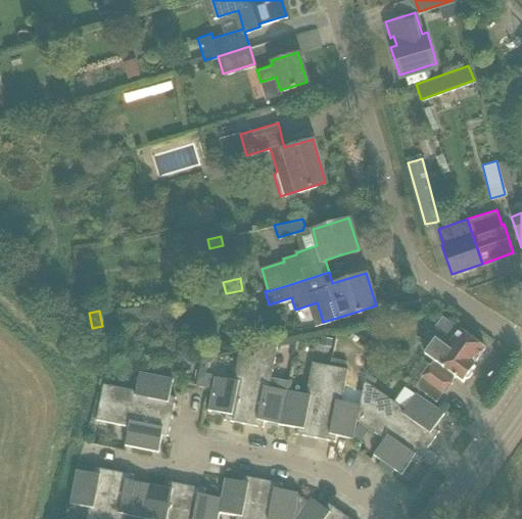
[(424,351),(433,359),(430,363),(429,362),(420,374),(441,390),(454,374),(462,380),(474,364),(472,363),(484,346),(460,327),(459,328),(441,315),(434,325),(452,337),(448,342),(441,336),(438,339),(435,336),(424,351)]
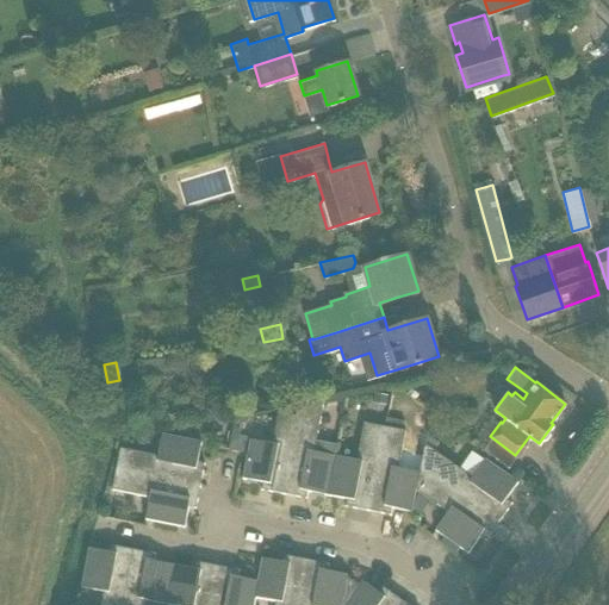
[(385,403),(387,393),(374,391),(372,399),(385,403)]
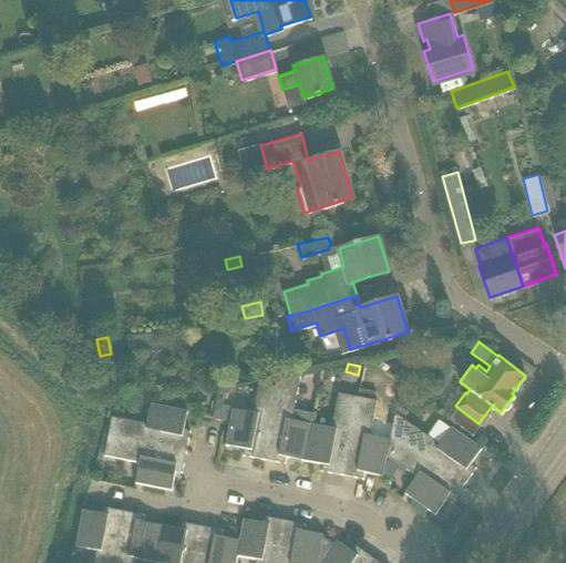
[(279,453),(304,459),(310,422),(292,419),(296,408),(294,407),(300,370),(279,374),(263,458),(277,460),(279,453)]
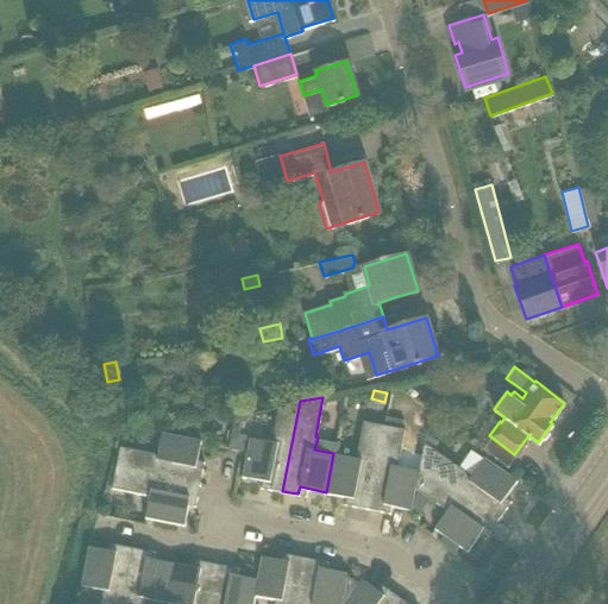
[(282,491),(300,401),(279,406),(271,441),(249,436),(245,452),(242,476),(268,480),(267,488),(282,491)]
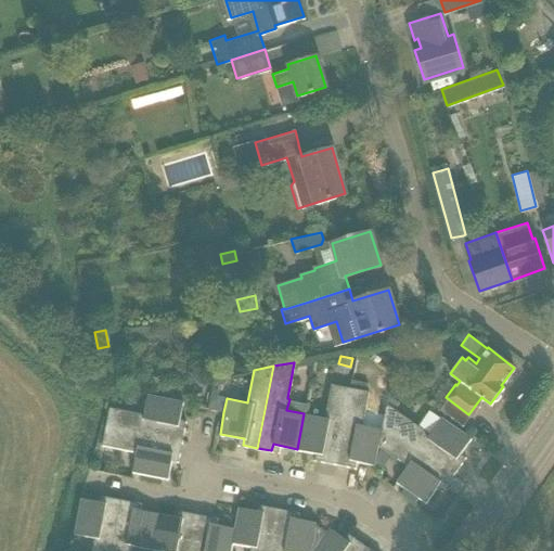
[(334,463),(348,387),(332,384),(325,418),(304,413),(297,449),(321,453),(320,460),(334,463)]
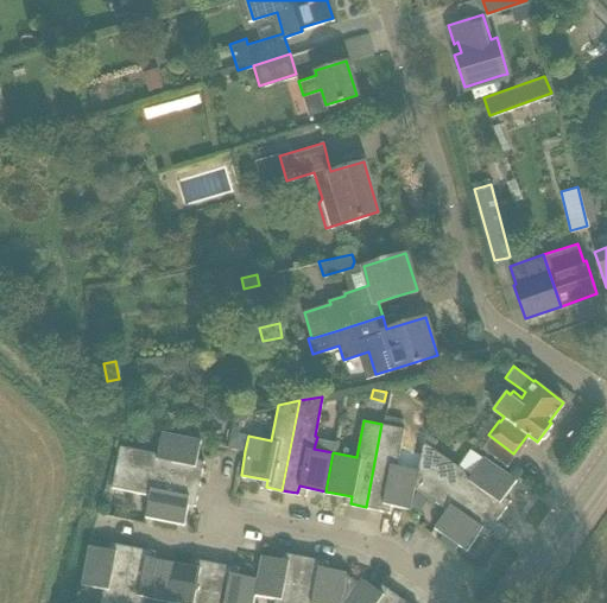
[(397,465),(404,429),(381,424),(366,507),(381,509),(383,502),(410,508),(415,486),(418,469),(397,465)]
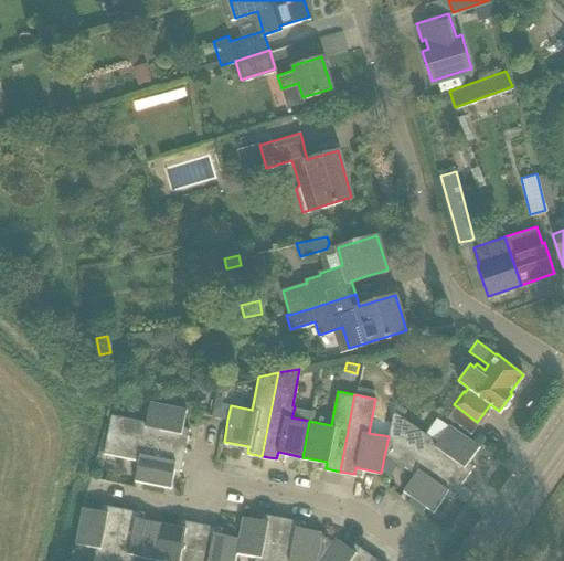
[(110,413),(106,433),(184,448),(188,434),(181,433),(185,408),(150,400),(146,421),(110,413)]
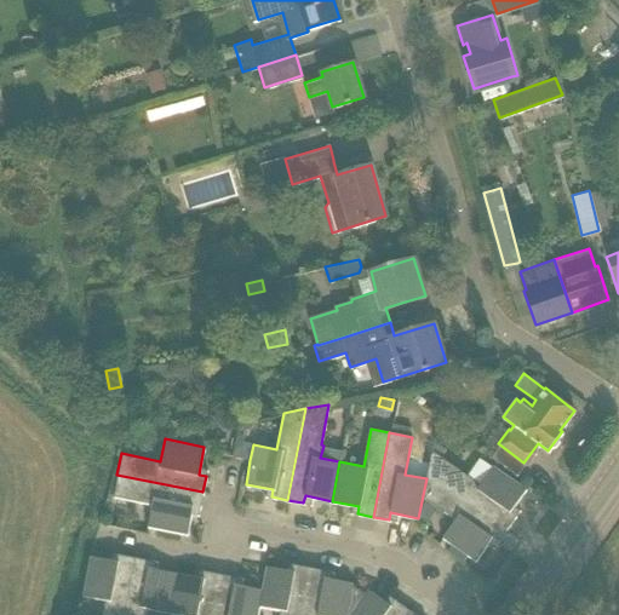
[(510,511),(526,488),(494,465),(481,484),(431,450),(428,472),(506,528),(515,515),(510,511)]
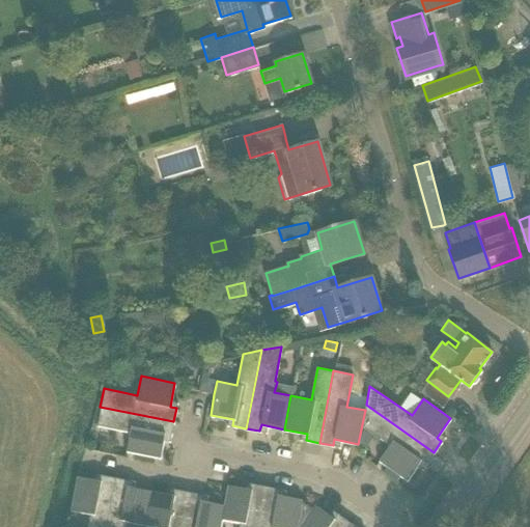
[(434,452),(366,405),(365,410),(362,424),(389,444),(378,460),(407,480),(420,461),(425,464),(434,452)]
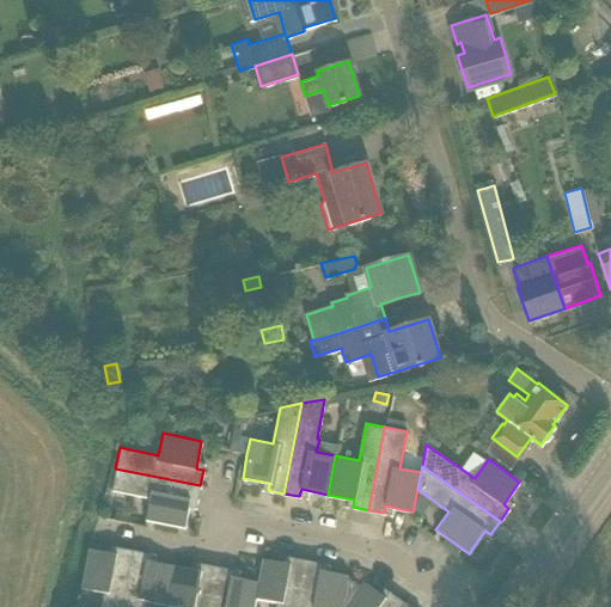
[(197,501),(200,485),(115,468),(111,489),(150,497),(145,519),(184,527),(190,500),(197,501)]
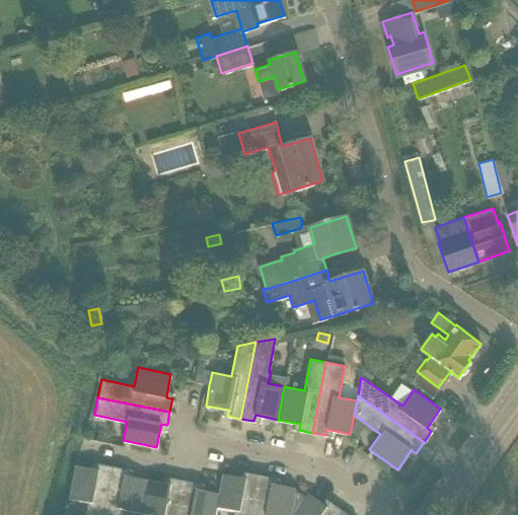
[(83,514),(102,514),(113,465),(99,463),(98,469),(75,464),(68,498),(86,502),(83,514)]
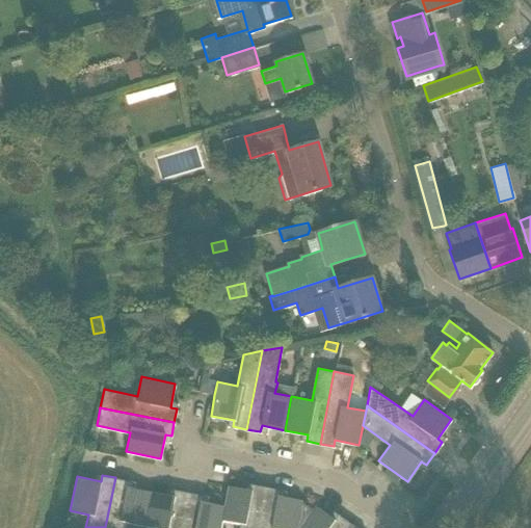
[(129,480),(115,477),(105,527),(123,527),(125,522),(142,525),(150,491),(128,486),(129,480)]
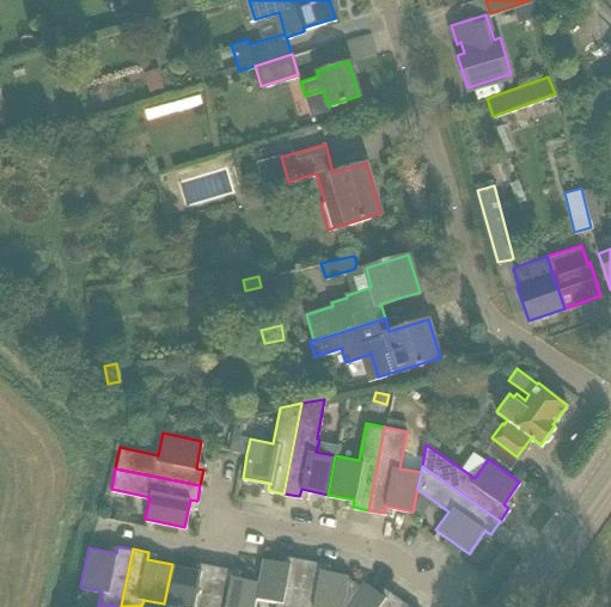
[(262,557),(257,581),(256,599),(276,602),(275,606),(297,606),(307,559),(291,556),(289,563),(262,557)]
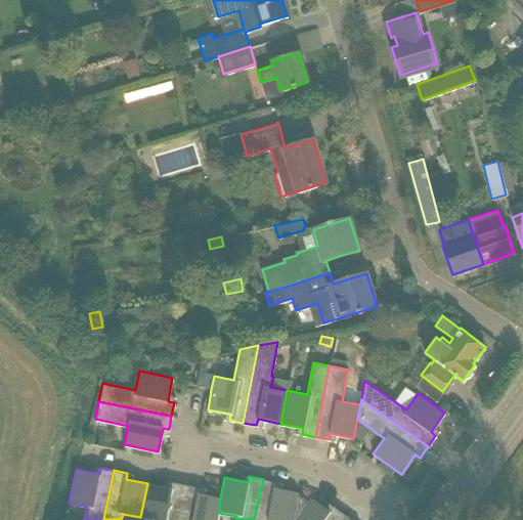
[(263,479),(254,519),(292,519),(302,497),(297,494),(298,491),(274,487),(275,481),(263,479)]
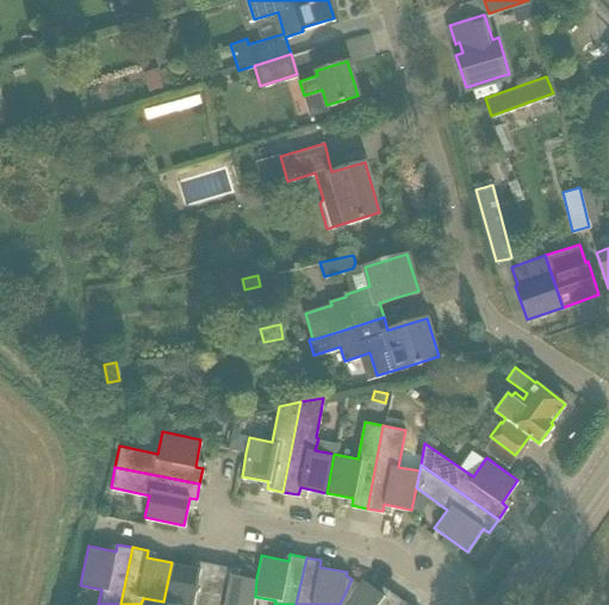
[(199,567),(172,562),(163,602),(180,604),(207,604),(216,563),(200,560),(199,567)]
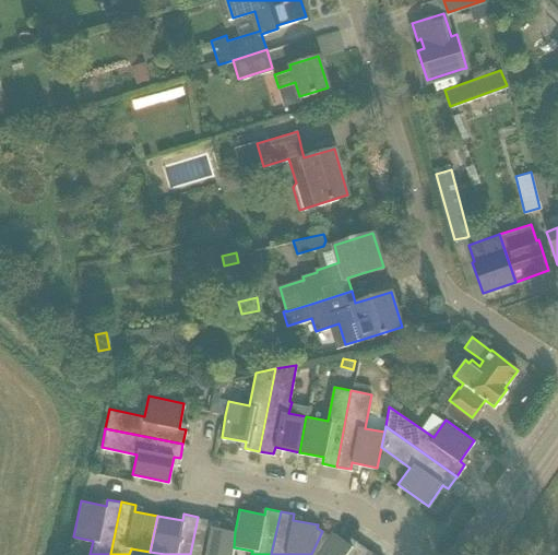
[(232,554),(234,547),(235,531),(211,526),(213,519),(198,517),(190,554),(232,554)]
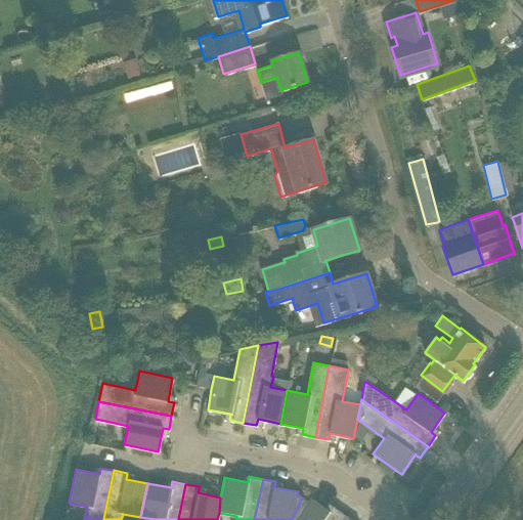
[(339,519),(344,513),(333,506),(330,511),(310,496),(307,501),(302,497),(292,519),(339,519)]
